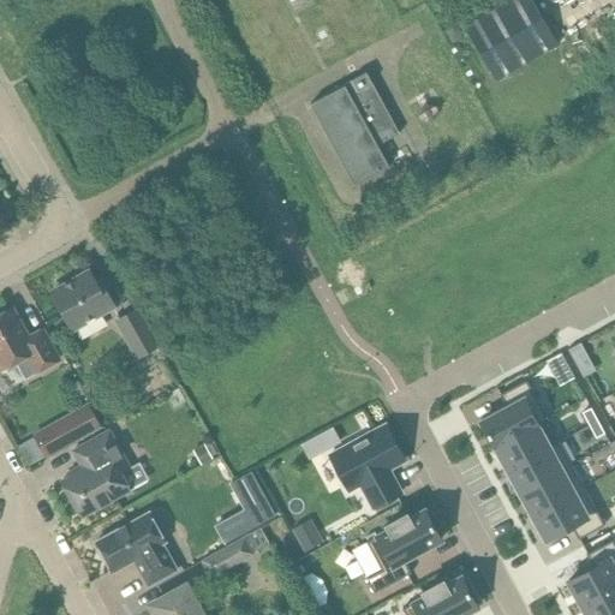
[(532,0),(509,0),(465,27),(496,82),(559,45),(532,0)]
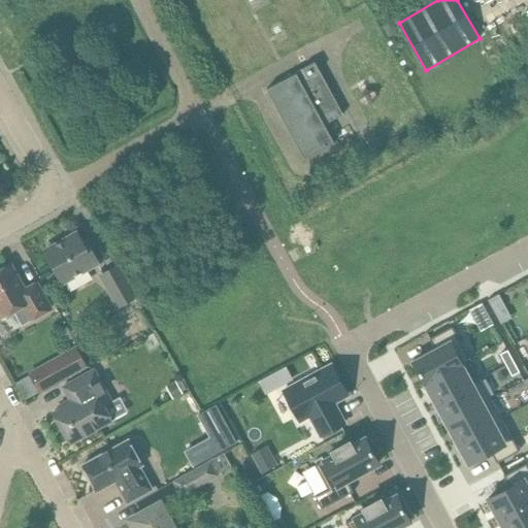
[(281,81),(266,90),(304,159),(334,143),(324,125),(343,114),(315,62),(281,80),(281,81)]
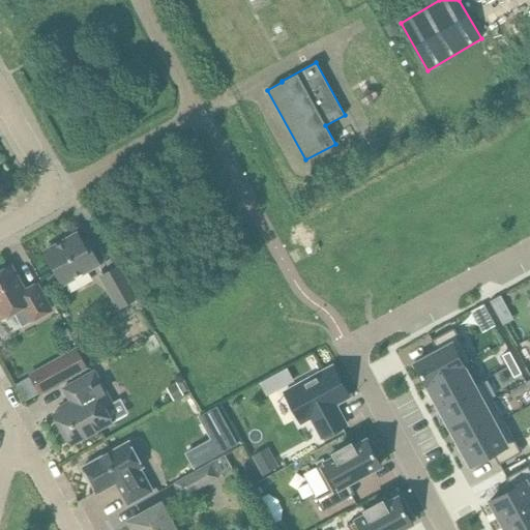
[(98,263),(96,259),(86,240),(82,243),(77,234),(45,252),(62,284),(98,263)]
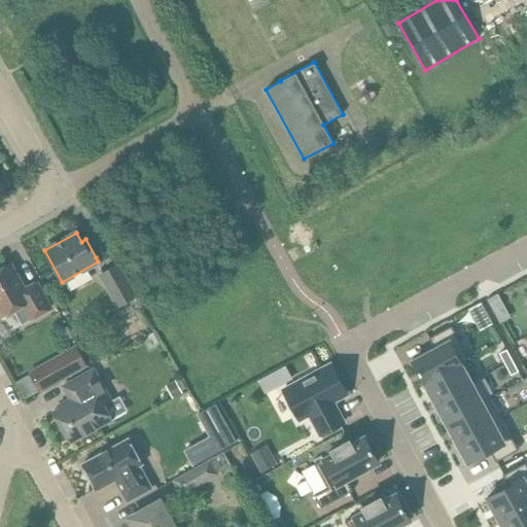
[(10,265),(0,270),(0,314),(1,316),(22,305),(30,319),(50,308),(37,283),(24,289),(10,265)]
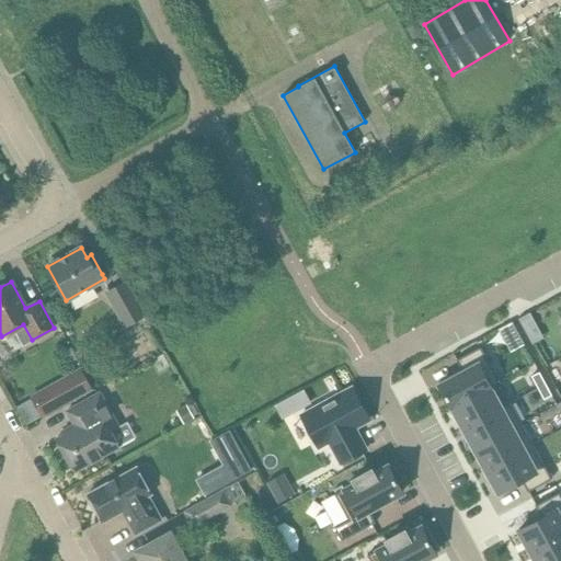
[(124,283),(107,292),(126,325),(144,317),(124,283)]
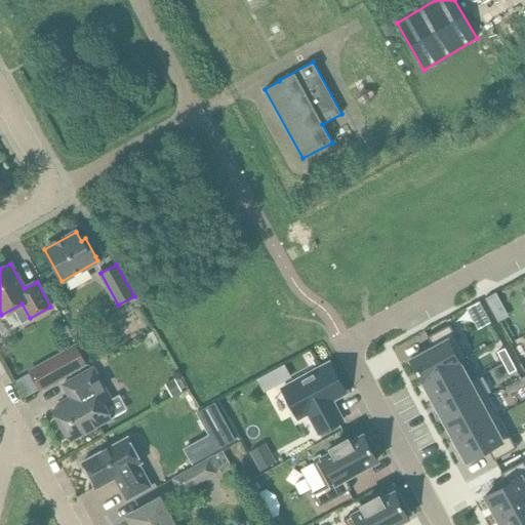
[(495,292),(485,298),(489,306),(499,299),(495,292)]
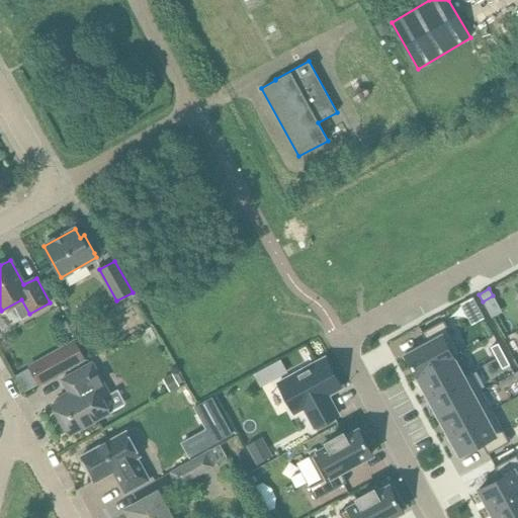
[(427,343),(405,355),(417,376),(452,357),(460,353),(443,320),(421,332),(427,343)]
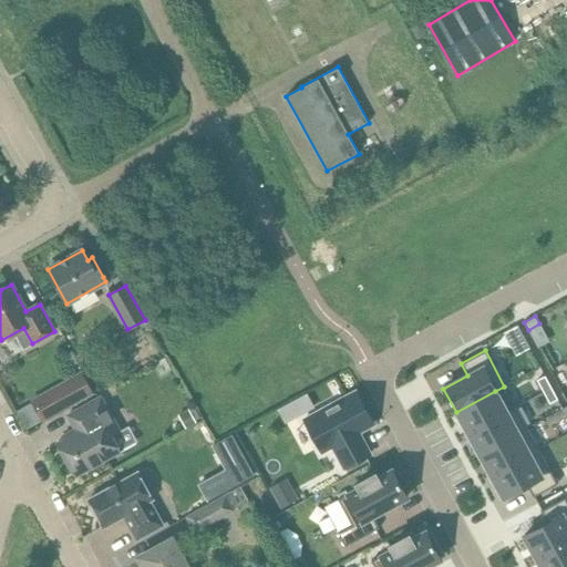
[(81,374),(32,401),(42,420),(91,393),(81,374)]
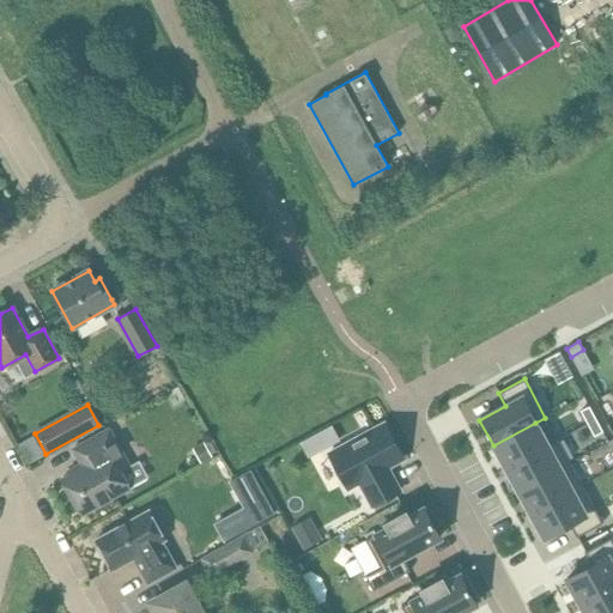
[(589,407),(581,411),(587,424),(595,419),(589,407)]
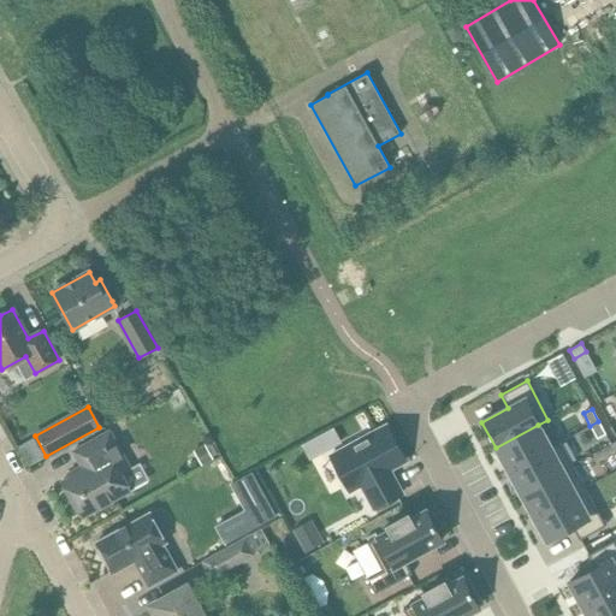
[(598,421),(590,426),(597,438),(605,434),(598,421)]
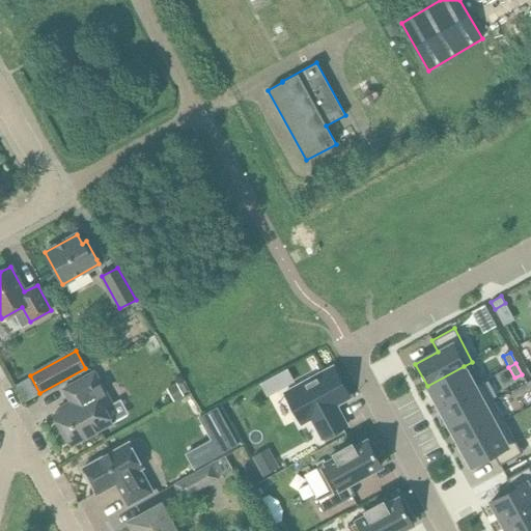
[(464,366),(427,386),(427,387),(438,406),(474,386),(474,385),(464,366)]
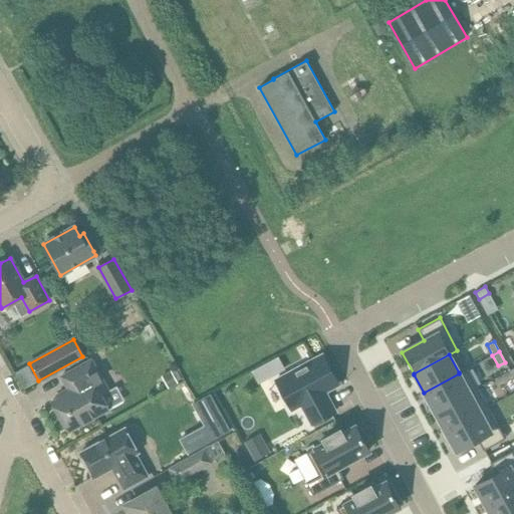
[(321,355),(275,380),(292,410),(301,405),(312,425),(334,412),(323,393),(337,384),(321,355)]
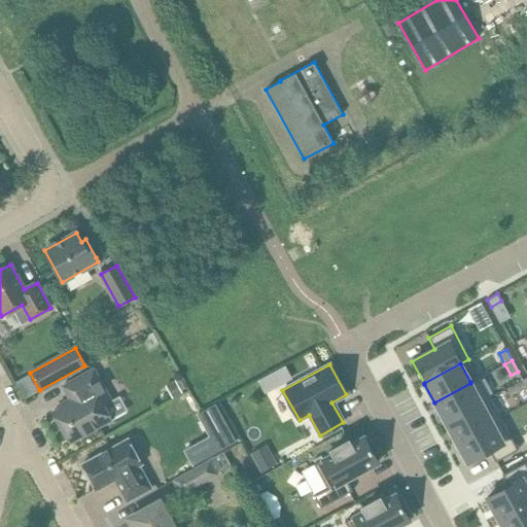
[(70,443),(89,432),(111,420),(102,405),(110,399),(94,369),(63,386),(71,401),(53,412),(70,443)]
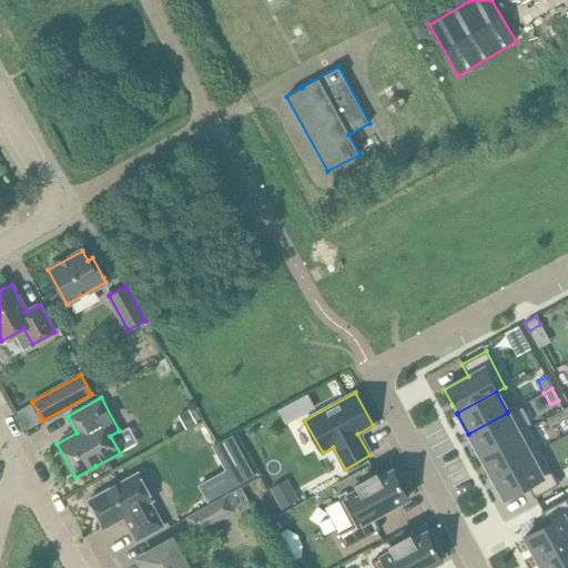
[(507,413),(468,434),(480,455),(528,428),(516,406),(507,412),(507,413)]
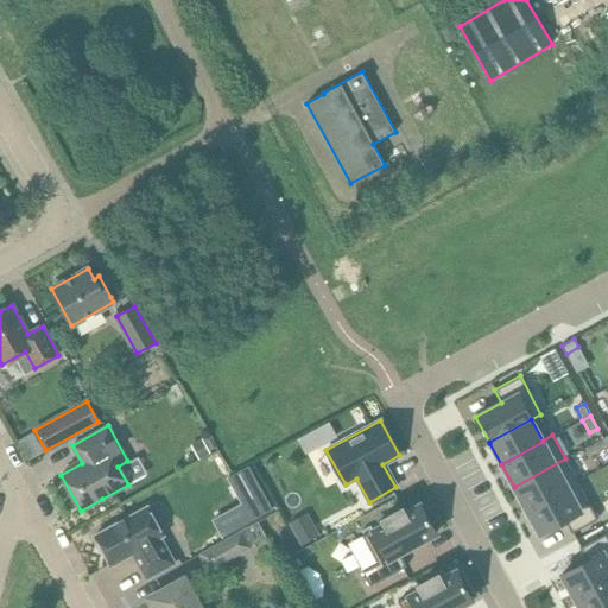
[(202,438),(191,445),(198,460),(210,454),(202,438)]
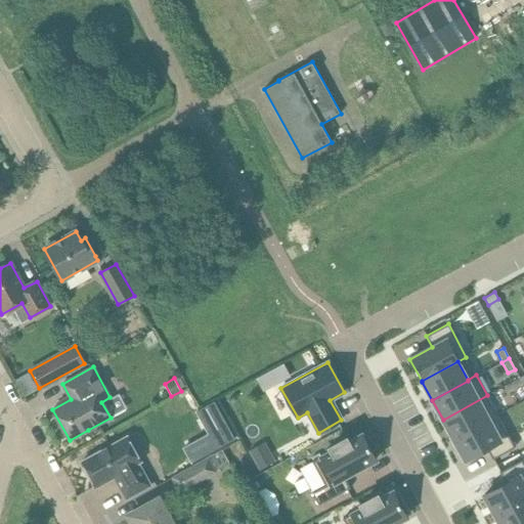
[(487,395),(443,420),(453,439),(497,415),(487,395)]
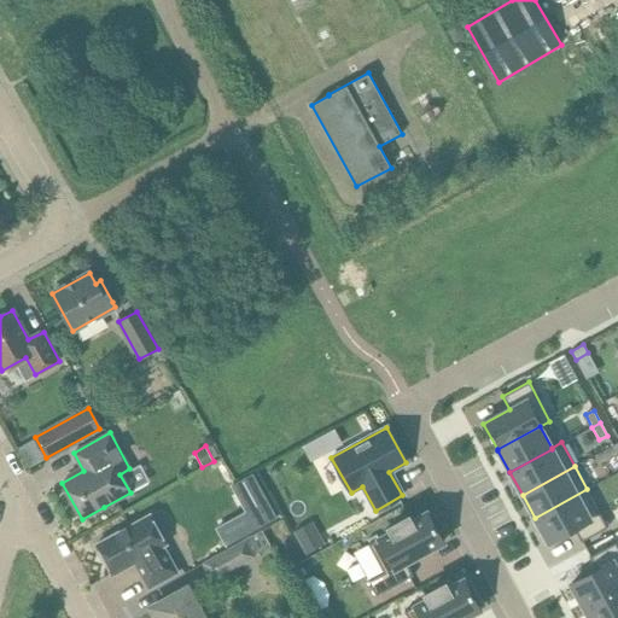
[(587,489),(535,518),(548,543),(573,529),(581,542),(607,528),(587,489)]
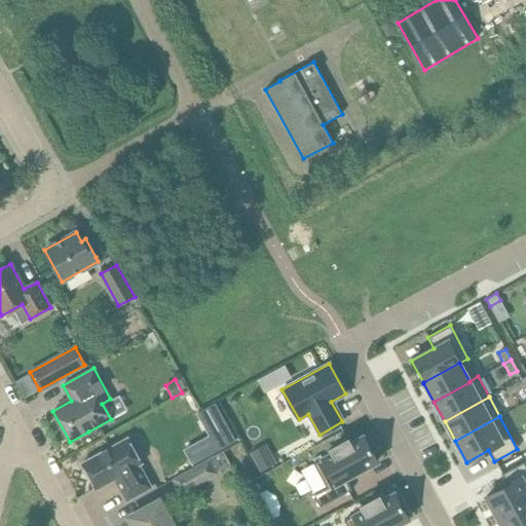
[(192,462),(217,449),(210,435),(184,448),(192,462)]
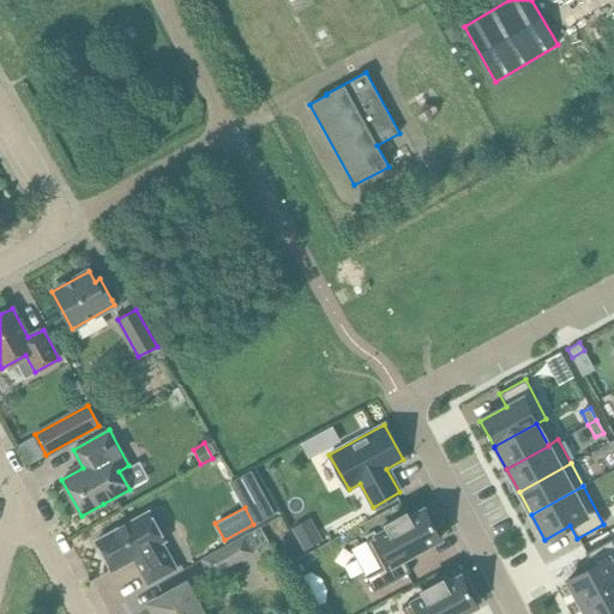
[(389,528),(366,541),(381,569),(366,577),(374,591),(410,572),(403,559),(440,539),(438,535),(441,533),(429,511),(426,513),(423,509),(408,518),(405,513),(386,524),(389,528)]
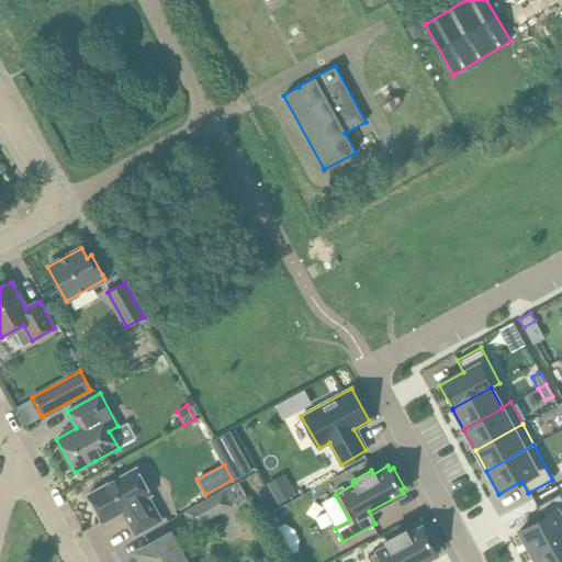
[(135,535),(155,525),(161,520),(148,496),(150,495),(135,469),(88,495),(102,521),(125,509),(130,518),(126,519),(135,535)]
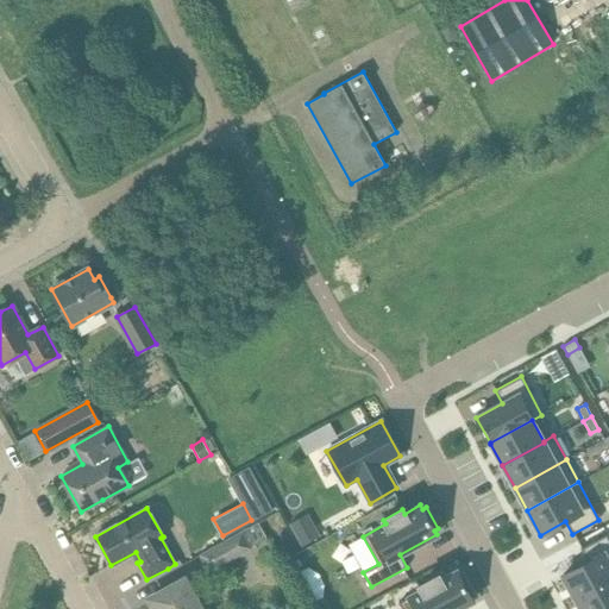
[(259,523),(281,562),(299,552),(277,514),(259,523)]
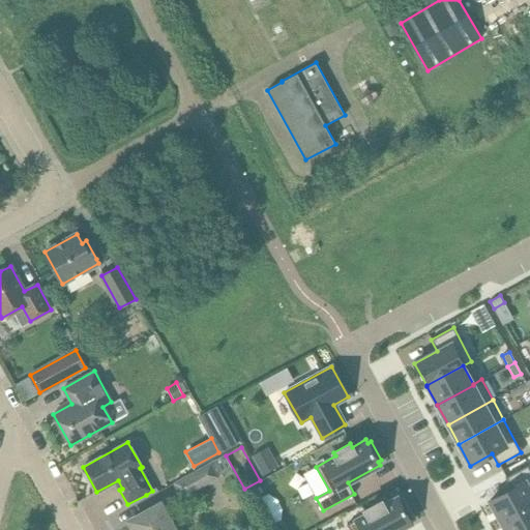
[(267,448),(254,457),(263,474),(276,466),(267,448)]
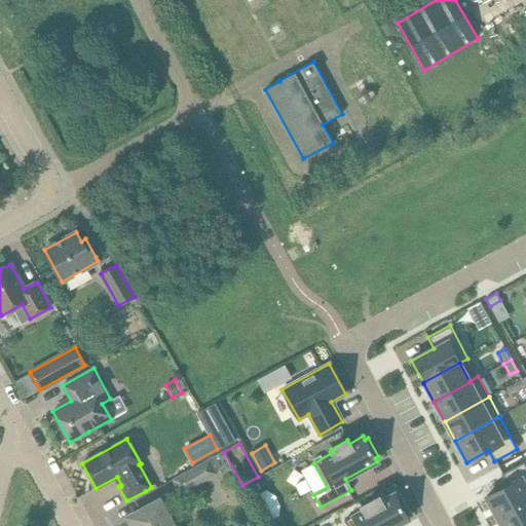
[(182,492),(230,464),(222,451),(208,459),(209,460),(174,480),(182,492)]
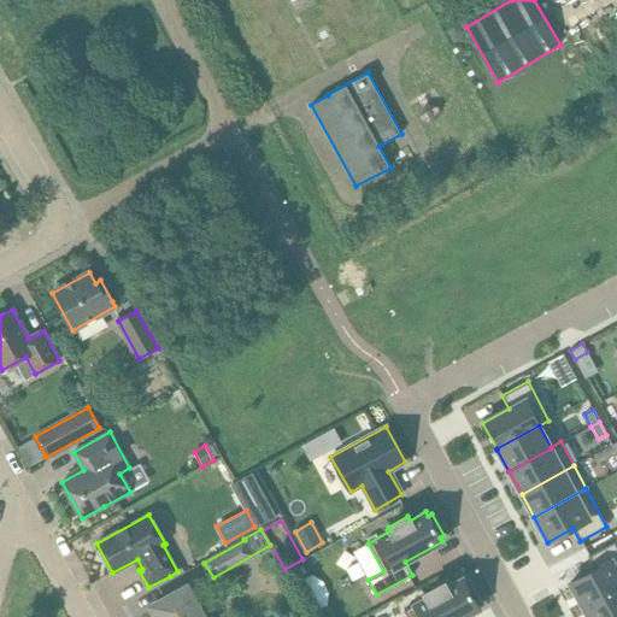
[(595,569),(570,583),(583,609),(616,589),(616,546),(615,542),(588,556),(595,569)]
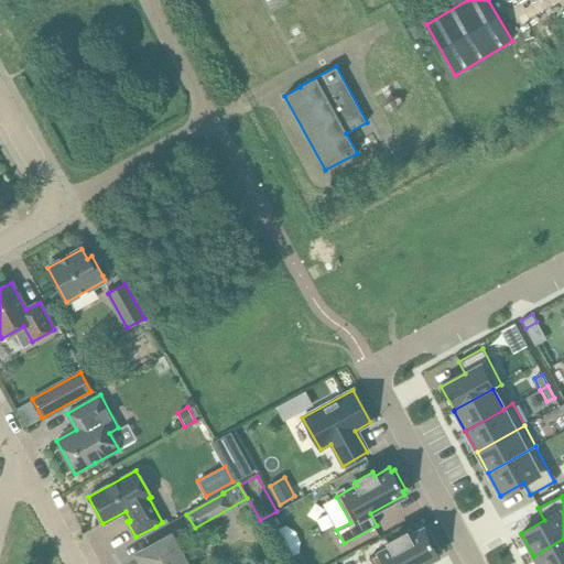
[(390,546),(369,557),(372,563),(423,563),(437,556),(435,553),(438,551),(427,531),(424,533),(422,529),(408,537),(405,533),(388,543),(390,546)]
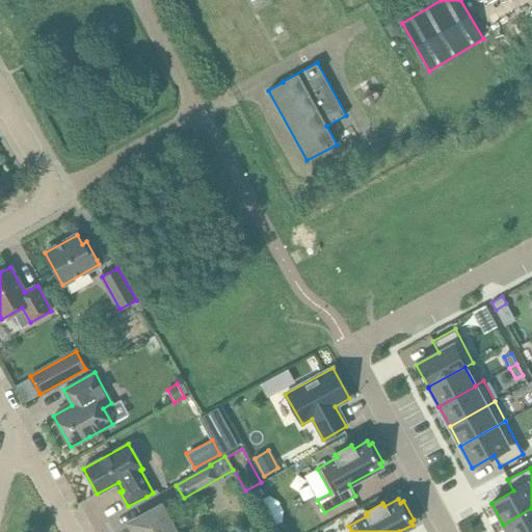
[(181,531),(166,504),(149,513),(131,523),(135,531),(181,531)]
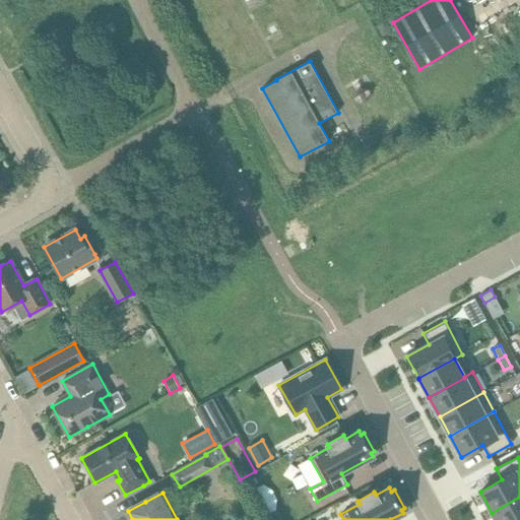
[(519,519),(519,497),(492,513),(496,519),(519,519)]
